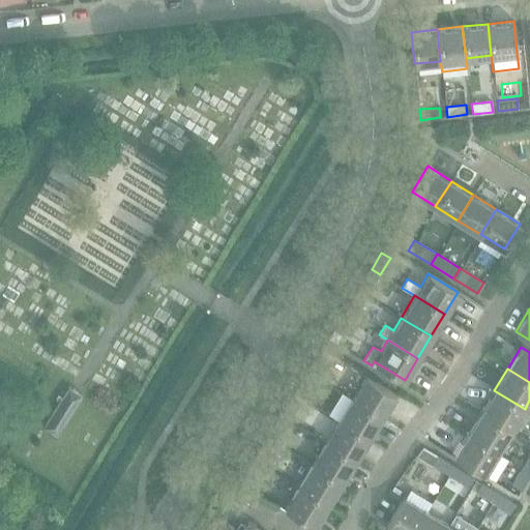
[(306,394),(317,378),(307,372),(297,388),(306,394)]
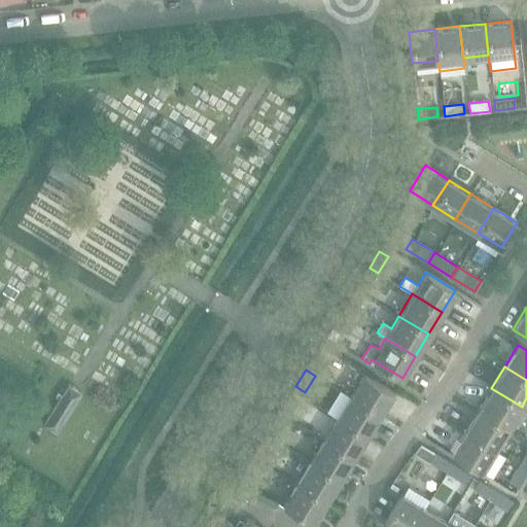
[(350,396),(379,415),(393,392),(363,374),(350,396)]
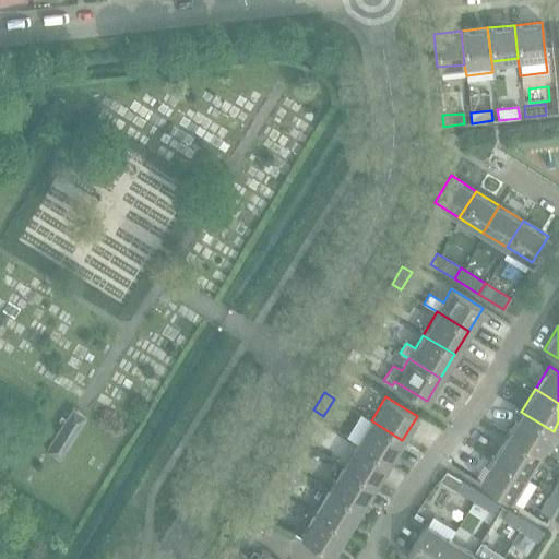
[(44,450),(58,459),(84,415),(70,407),(44,450)]
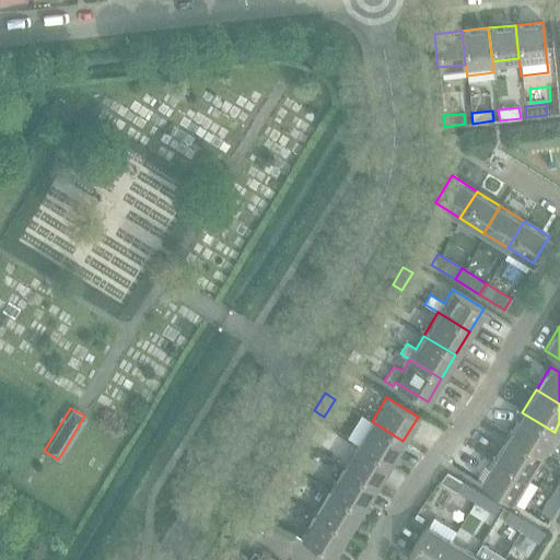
[(540,455),(555,432),(522,412),(509,435),(540,455)]
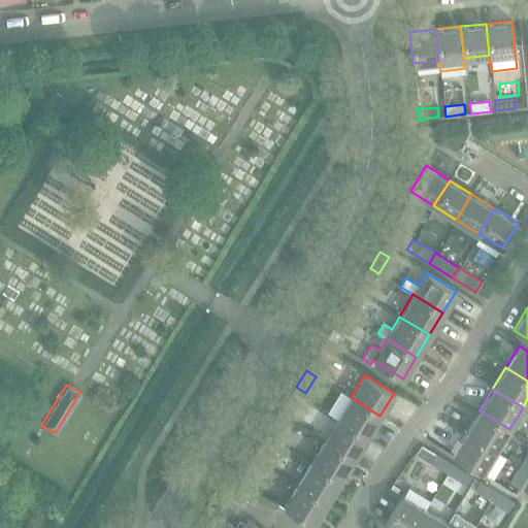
[(279,414),(288,419),(298,402),(290,397),(279,414)]
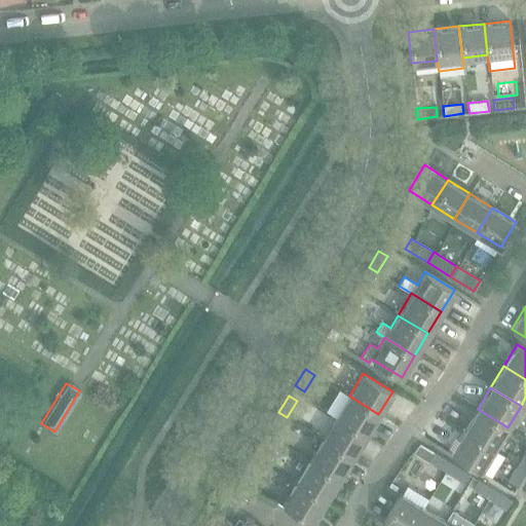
[(365,436),(378,414),(349,396),(336,417),(365,436)]
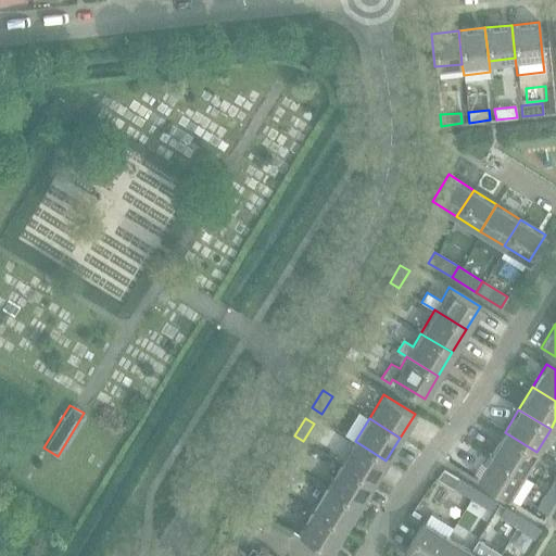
[(522,474),(536,452),(505,432),(491,454),(522,474)]
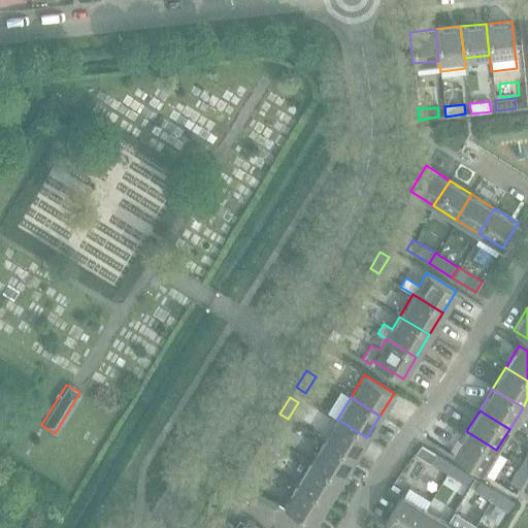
[(277,435),(288,419),(279,414),(269,430),(277,435)]
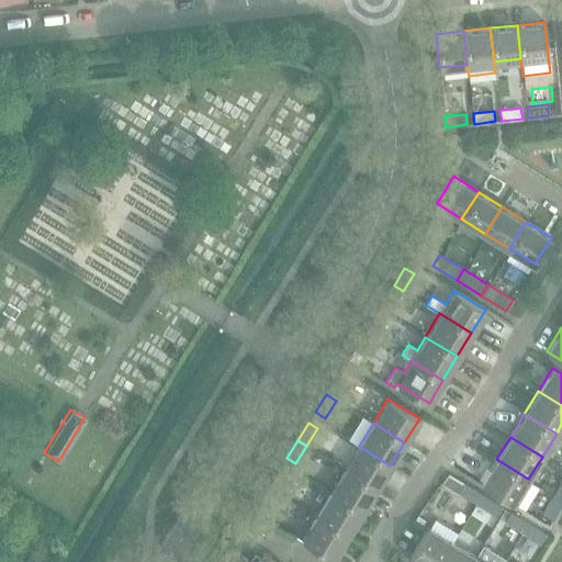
[(375,489),(390,465),(359,446),(345,470),(375,489)]
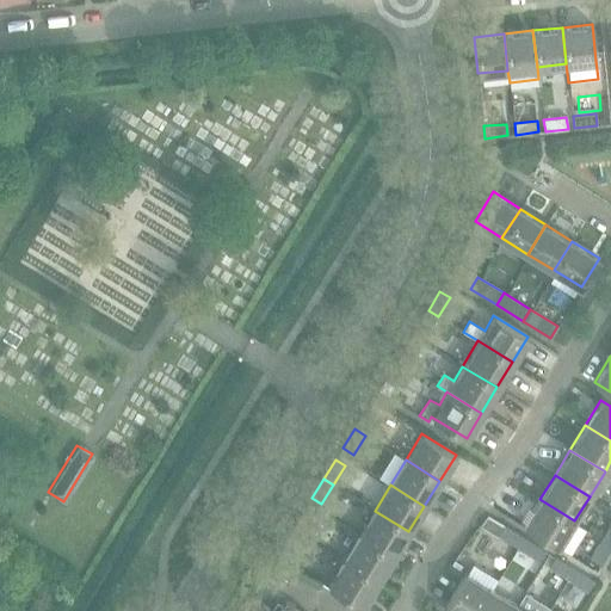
[(559,547),(574,520),(539,499),(524,525),(559,547)]
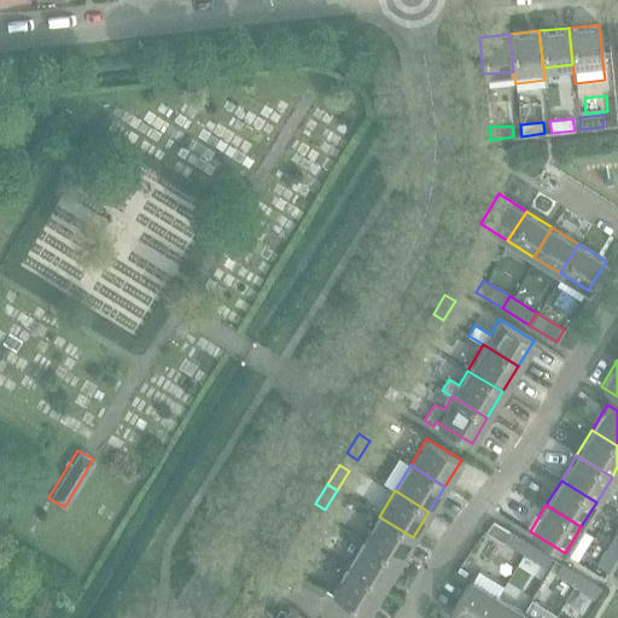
[(295,535),(305,542),(318,522),(307,516),(295,535)]
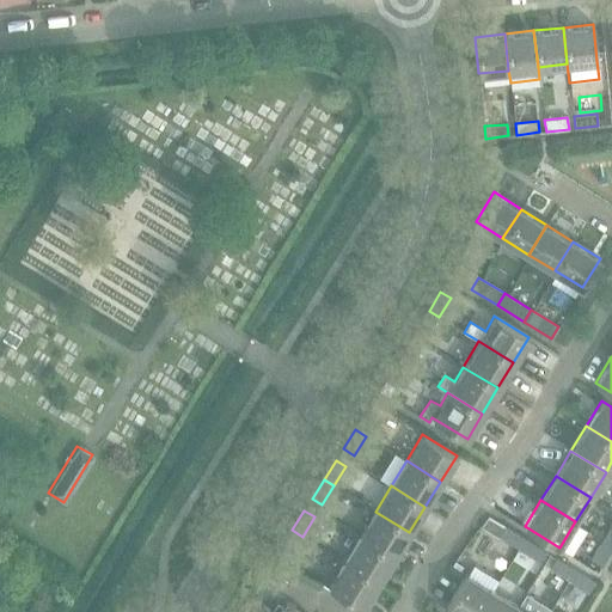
[(393,557),(409,532),(375,512),(360,537),(393,557)]
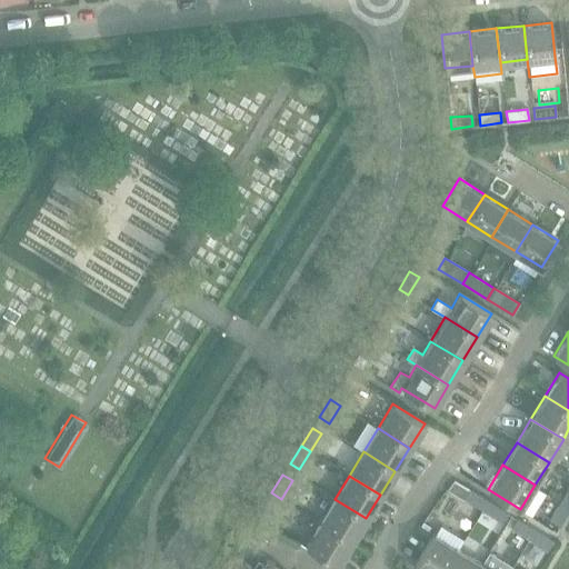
[(482,510),(488,500),(470,489),(465,499),(482,510)]
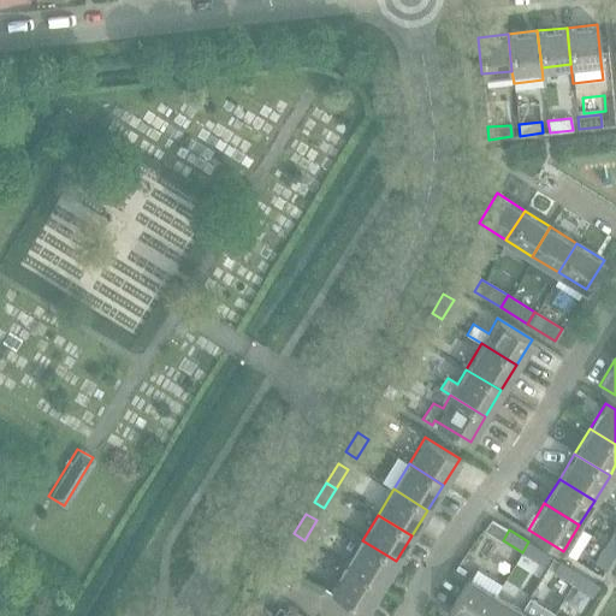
[(294,558),(304,540),(294,533),(283,551),(294,558)]
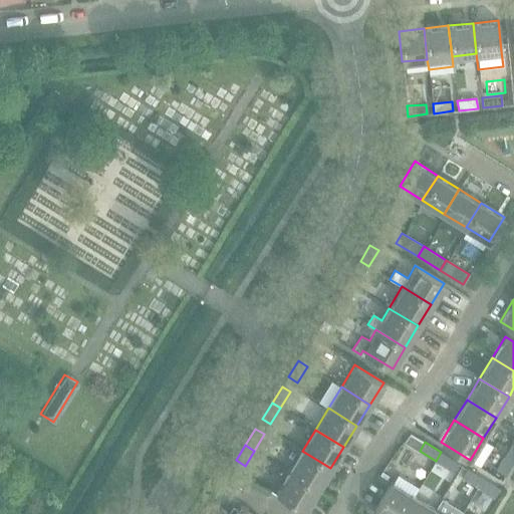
[(318,489),(330,468),(302,451),(289,472),(318,489)]
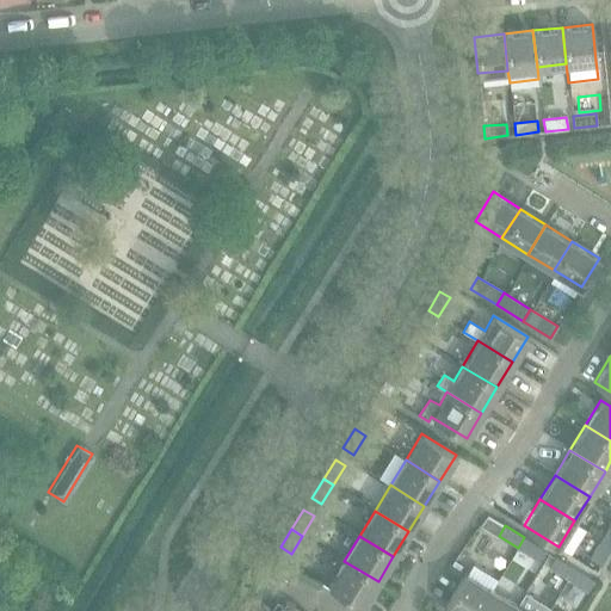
[(524,537),(518,548),(537,560),(543,549),(524,537)]
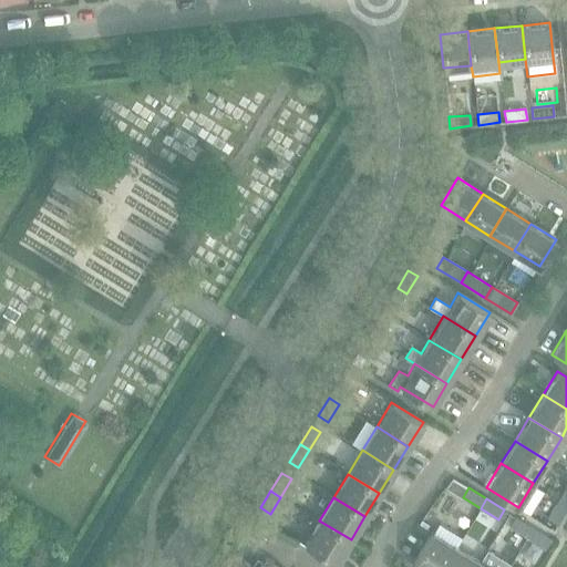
[(557,524),(566,507),(566,504),(559,500),(547,517),(557,524)]
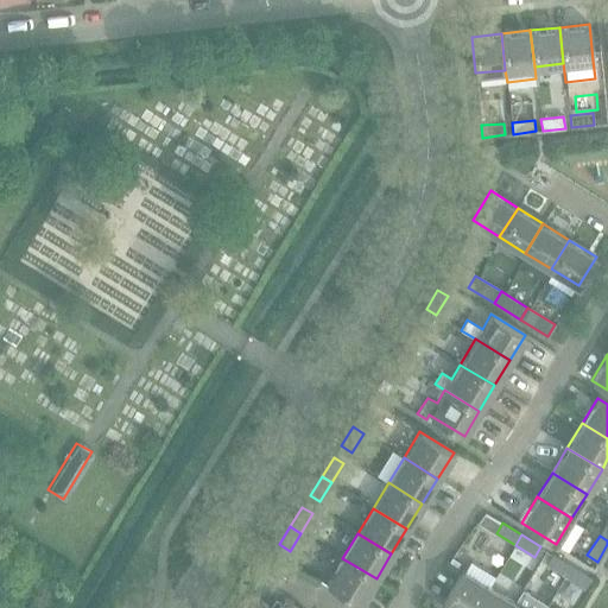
[(564,576),(570,565),(552,555),(545,564),(564,576)]
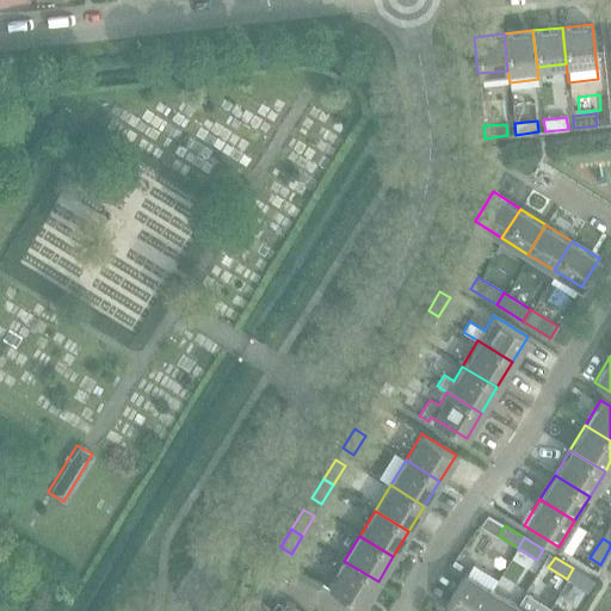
[(362,608),(378,581),(344,561),(328,587),(362,608)]
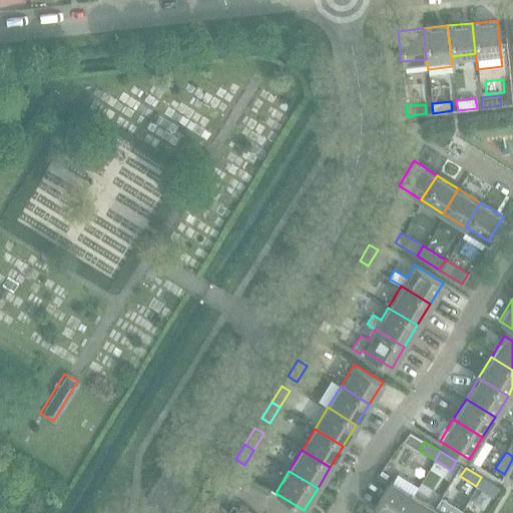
[(481,477),(476,486),(492,496),(497,488),(481,477)]
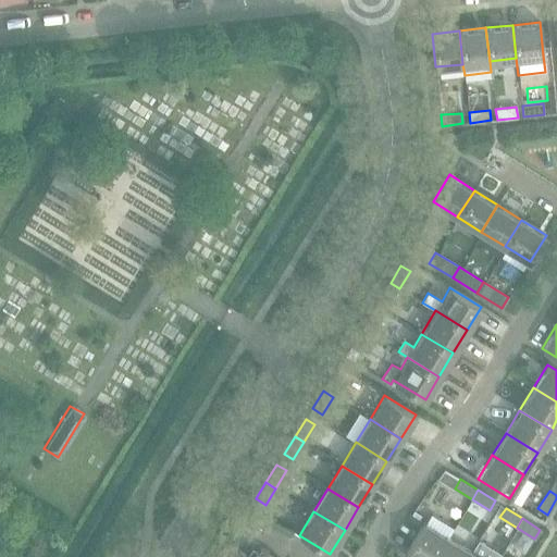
[(409,556),(435,556),(448,539),(424,523),(406,554),(409,556)]
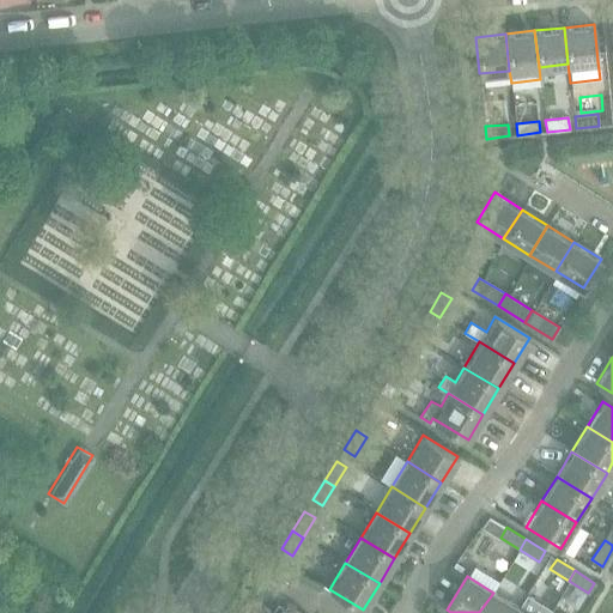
[(514,612),(519,607),(493,593),(479,612),(514,612)]
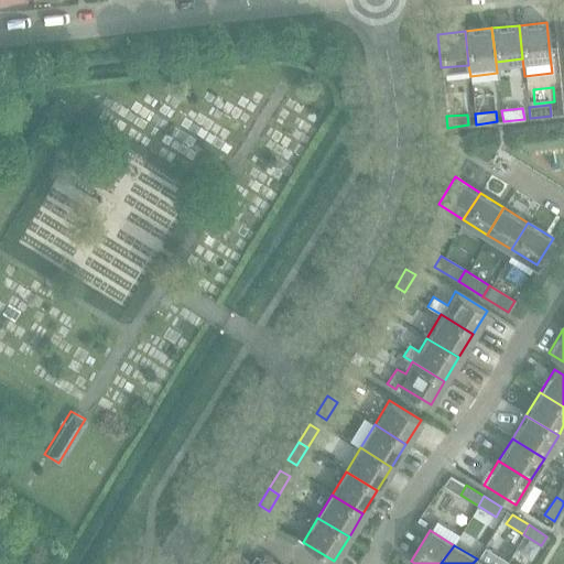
[(279,563),(262,553),(255,563),(253,563),(238,554),(231,563),(279,563)]
